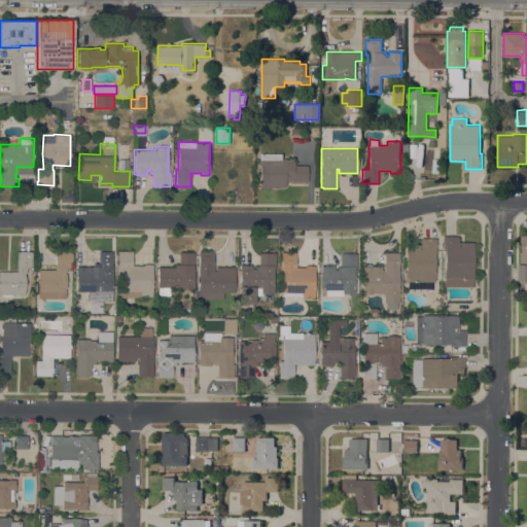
[(294,160),(293,165),(308,165),(308,181),(285,181),(285,186),(271,186),(271,187),(259,187),(259,160),(260,160),(282,160),(294,160)]
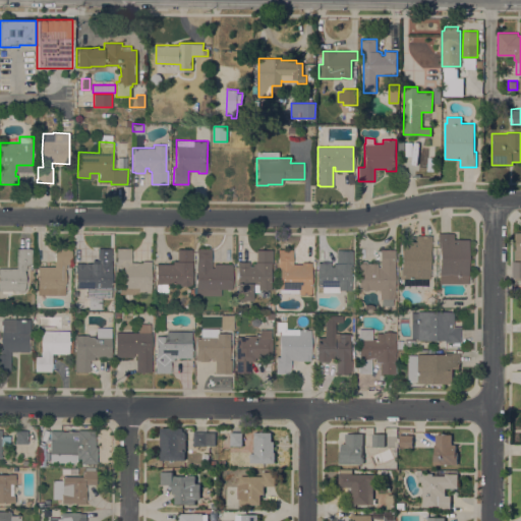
[(439,283),(440,244),(438,244),(438,233),(453,233),(453,239),(468,239),(468,283),(439,283)]
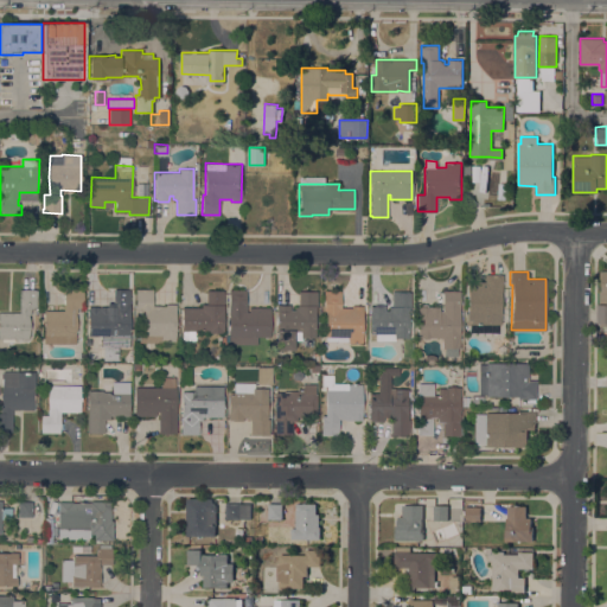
[(467,281),(485,281),(485,274),(503,274),(503,292),(500,292),(500,324),(498,324),(498,333),(470,333),(470,324),(467,324),(467,281)]
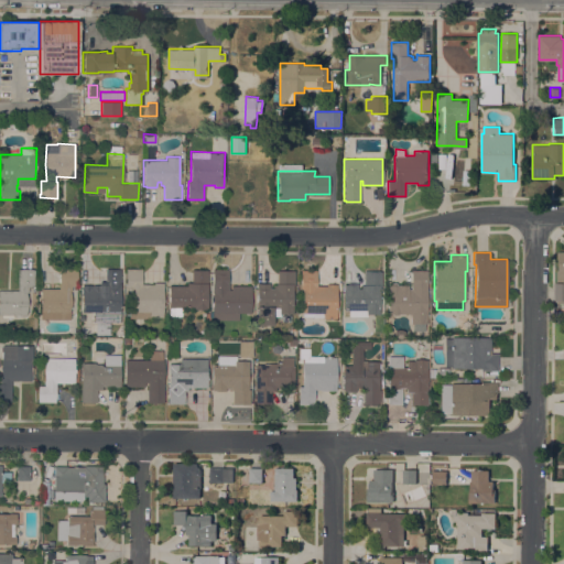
[(58,289),(58,282),(61,282),(61,268),(77,268),(77,285),(72,285),(72,291),(69,291),(69,320),(41,318),(41,288),(58,289)]
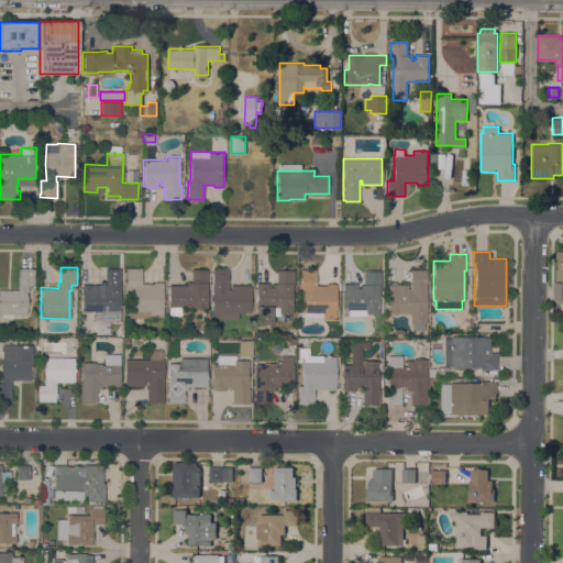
[(142,268),(141,284),(153,284),(153,282),(163,282),(163,317),(150,316),(150,318),(128,318),(129,286),(125,286),(125,267),(142,268)]
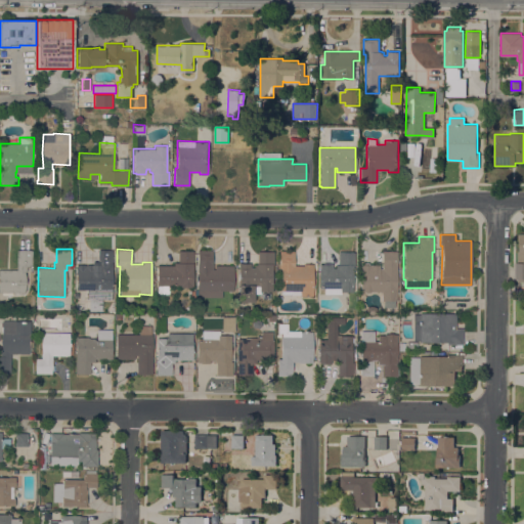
[(0,269),(16,269),(16,250),(32,250),(32,266),(27,266),(26,271),(25,271),(25,293),(12,293),(12,295),(1,295),(2,293),(0,292),(0,269)]
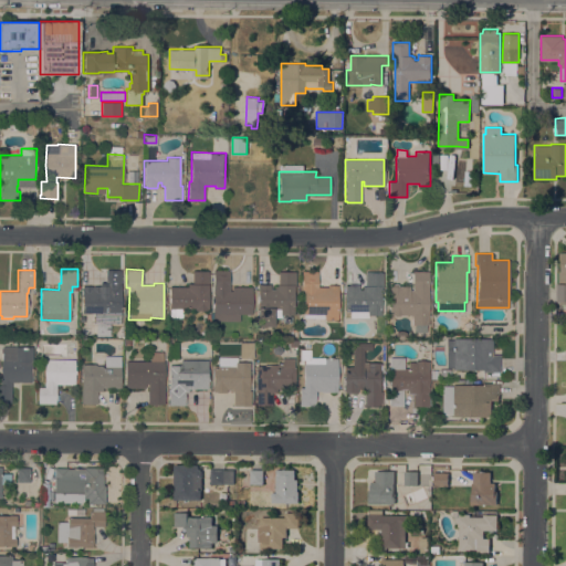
[(96,335),(96,323),(94,323),(94,313),(82,313),(82,286),(83,286),(83,285),(92,285),(92,286),(93,286),(93,285),(105,285),(105,270),(122,270),(121,323),(109,323),(109,335),(100,335),(96,335)]
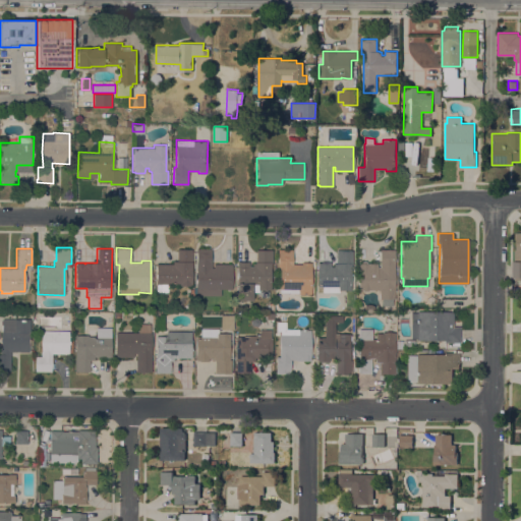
[(196,248),(211,248),(211,262),(212,262),(211,268),(214,268),(214,264),(232,264),(232,289),(221,289),(221,295),(195,295),(196,248)]
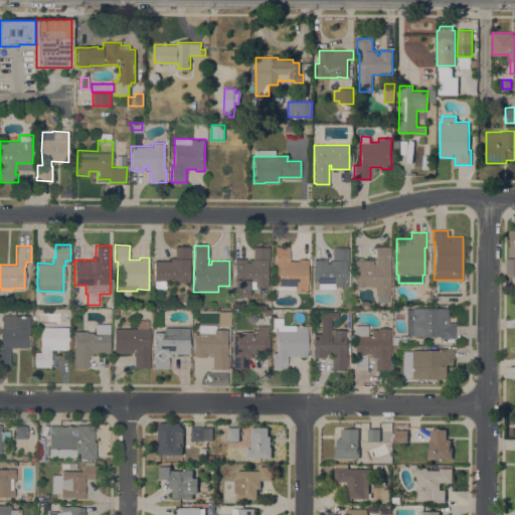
[(170,261),(170,258),(175,258),(175,246),(190,246),(189,283),(177,282),(177,281),(166,281),(165,289),(155,289),(155,288),(152,288),(152,280),(154,280),(154,261),(170,261)]
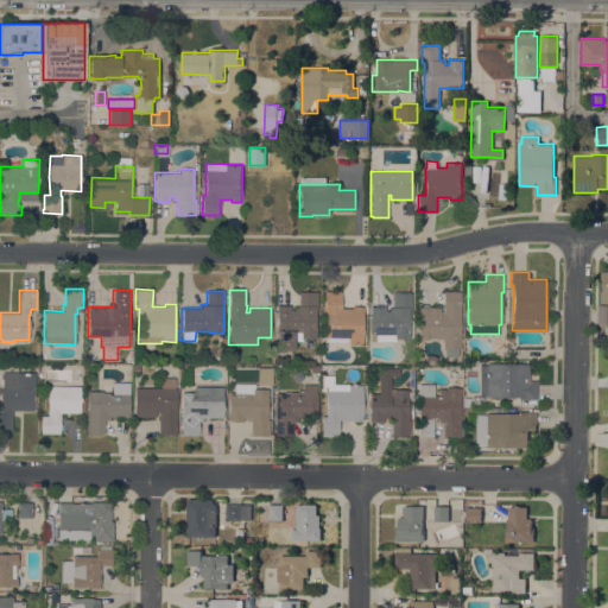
[(318,291),(317,306),(316,306),(315,339),(302,337),(302,341),(293,341),(293,350),(277,350),(277,304),(290,305),(290,311),(295,311),(296,305),(298,305),(298,291),(318,291)]
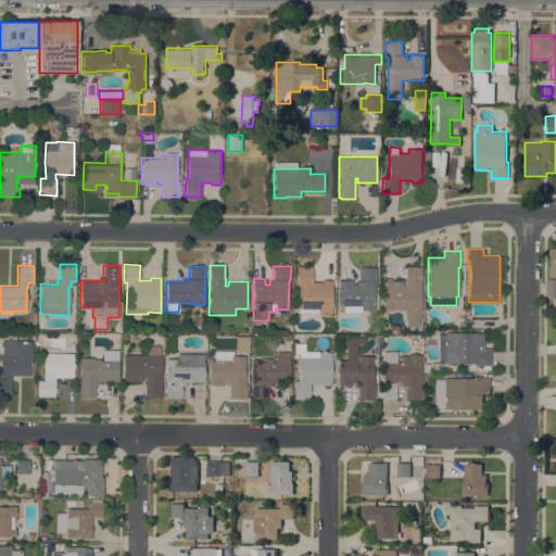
[(312,266),(312,281),(323,281),(323,279),(332,279),(331,314),(318,314),(318,313),(298,312),(299,285),(297,285),(297,266),(312,266)]
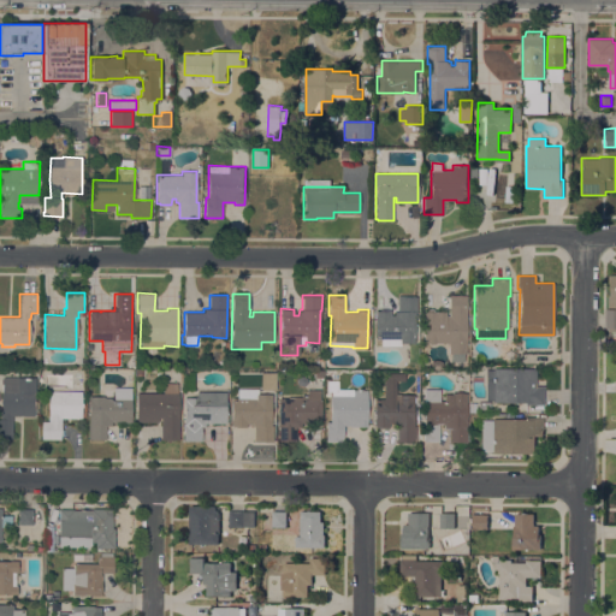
[(375,309),(390,309),(390,315),(395,315),(395,311),(397,311),(397,295),(418,295),(416,312),(415,312),(415,317),(414,317),(414,343),(401,343),(401,345),(381,345),(381,338),(375,338),(375,309)]
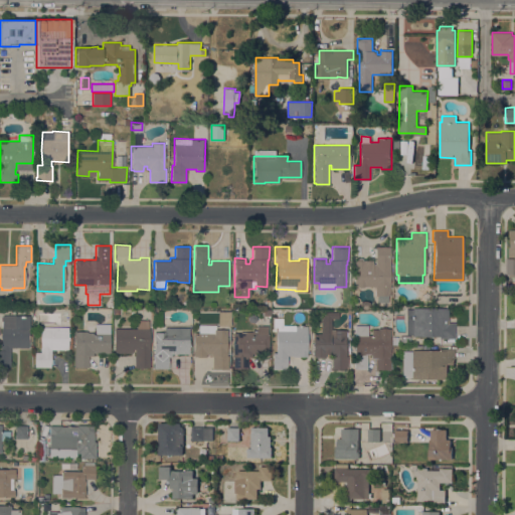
[(354,286),(354,260),(373,260),(373,265),(375,265),(375,246),(389,246),(389,295),(388,295),(388,302),(377,302),(377,295),(375,295),(375,286),(364,286),(363,287),(359,287),(358,286),(354,286)]
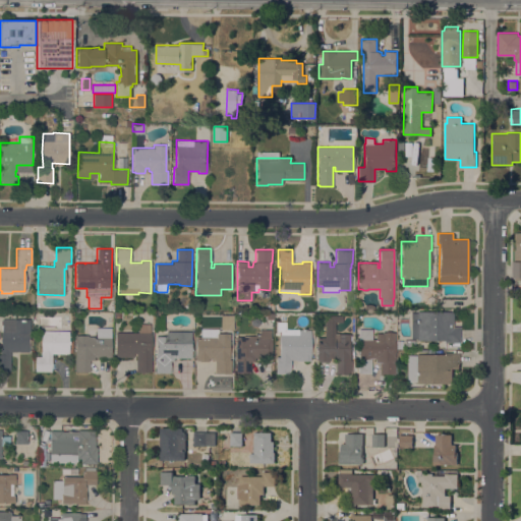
[(453,326),(460,326),(460,342),(444,342),(445,340),(416,340),(416,339),(412,339),(412,311),(453,311),(453,326)]
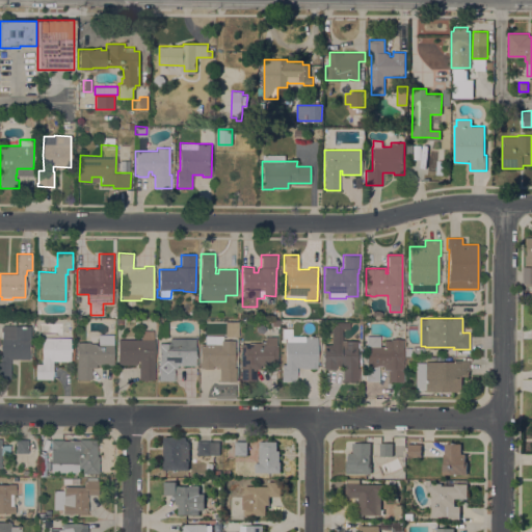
[(238,321),(238,337),(234,337),(234,340),(238,340),(238,368),(236,368),(236,380),(219,380),(219,368),(218,368),(218,367),(216,367),(216,366),(213,366),(213,369),(204,369),(204,368),(201,368),(200,343),(202,343),(205,335),(222,336),(225,336),(225,321),(238,321)]
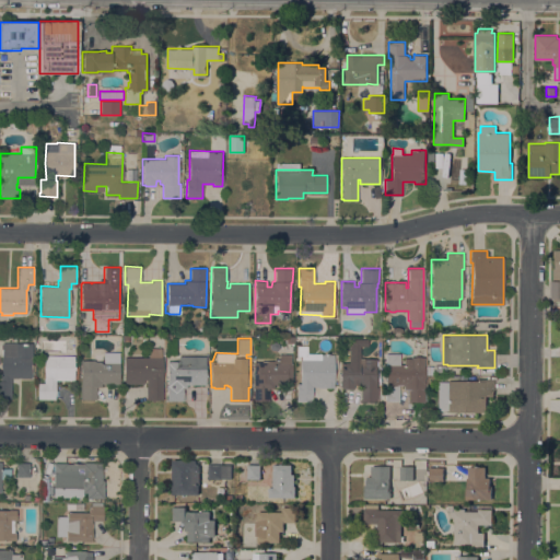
[(0,375),(2,375),(1,364),(2,349),(1,349),(1,343),(2,343),(2,342),(32,342),(32,358),(31,358),(31,377),(11,377),(11,398),(0,398),(0,375)]
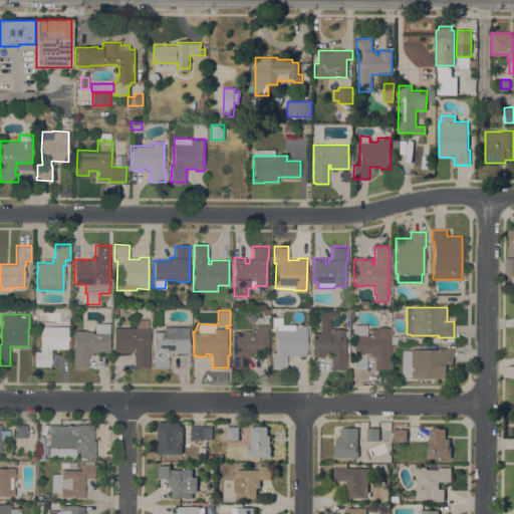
[(307,324),(306,355),(292,355),(292,354),(286,354),(286,368),(272,368),(272,351),(275,351),(275,326),(273,326),(273,317),(282,317),(282,324),(307,324)]
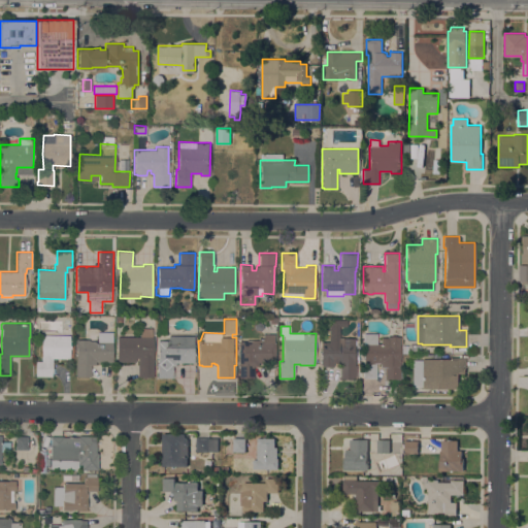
[(139,336),(139,328),(152,328),(152,336),(154,336),(153,376),(137,376),(138,362),(117,361),(117,336),(139,336)]
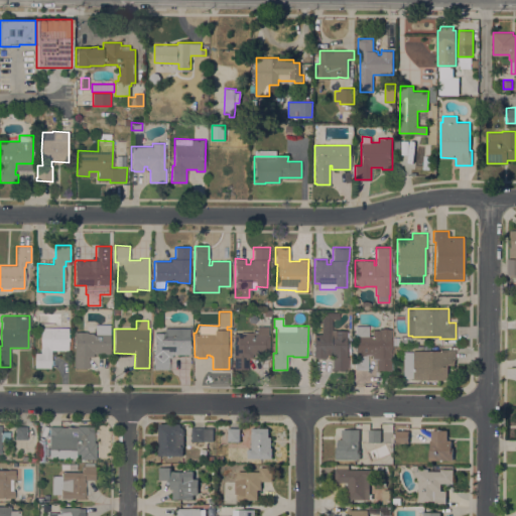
[(75,332),(87,332),(87,333),(95,333),(95,325),(110,325),(110,354),(93,354),(93,356),(89,356),(89,368),(74,368),(75,332)]
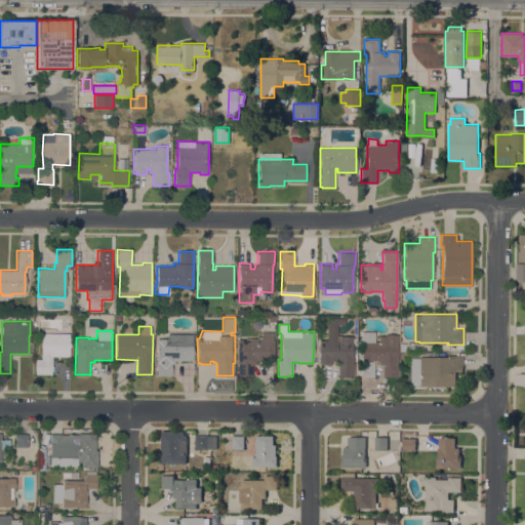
[(374,331),(374,340),(378,340),(378,335),(386,335),(386,334),(398,334),(398,376),(382,376),(382,366),(378,366),(378,361),(361,361),(361,331),(374,331)]
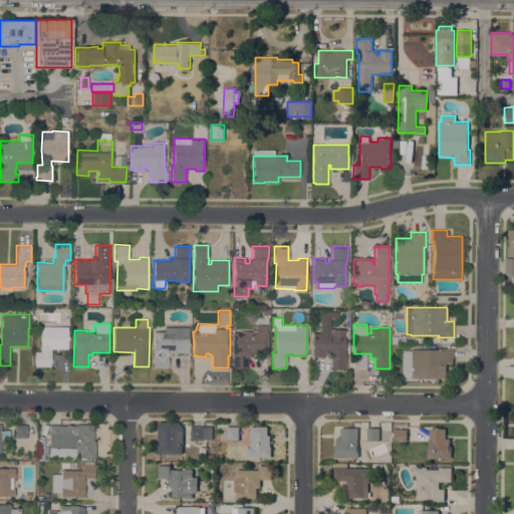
[(247,368),(233,368),(233,332),(245,332),(245,330),(251,330),(251,329),(256,329),(256,325),(268,325),(268,353),(260,353),(260,352),(251,352),(251,356),(247,356),(247,368)]
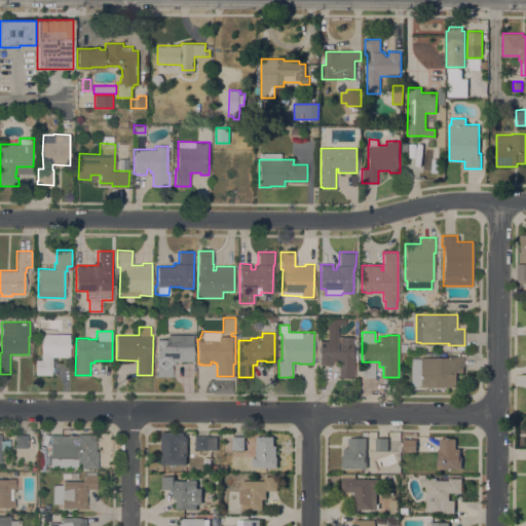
[(340,336),(353,337),(353,363),(354,363),(354,377),(339,377),(339,365),(338,365),(338,361),(332,361),(332,365),(320,365),(320,340),(326,340),(326,333),(340,333),(340,334),(340,336)]
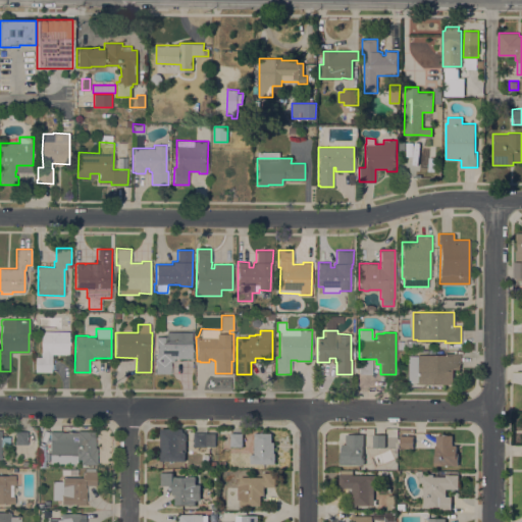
[(69,354),(52,354),(52,359),(51,359),(51,372),(36,372),(36,357),(41,357),(41,352),(42,352),(41,343),(42,331),(69,331),(69,354)]
